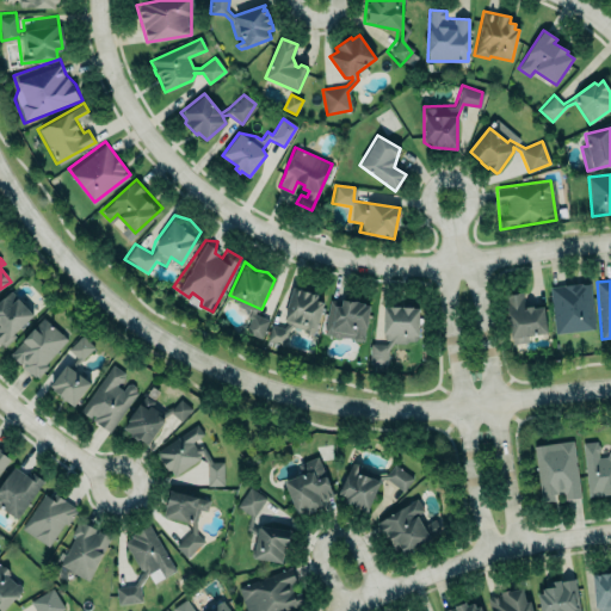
[(290,283),(281,325),(269,322),(264,344),(285,349),(290,331),(314,335),(322,296),(318,296),(316,288),(290,283)]
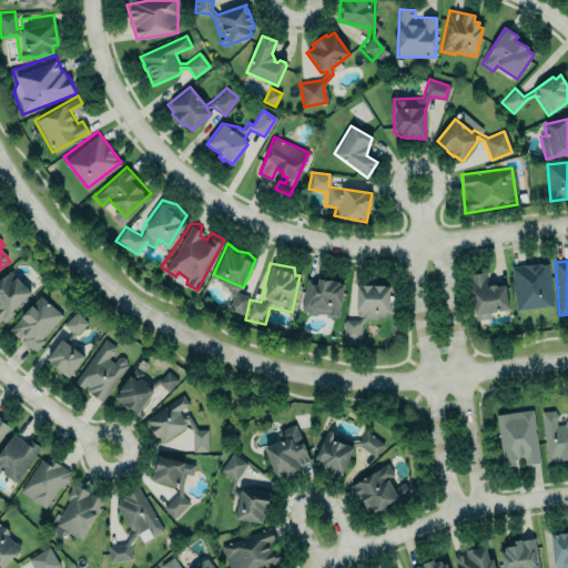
[(511,266),(516,310),(554,305),(548,263),(511,266)]
